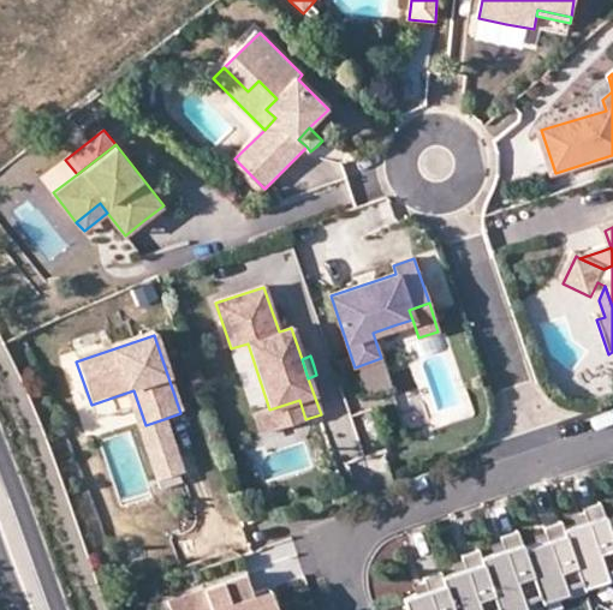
[(385,368),(358,376),(365,396),(391,388),(385,368)]
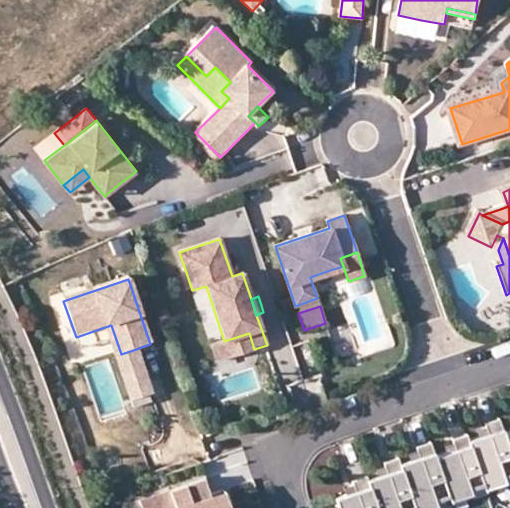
[(121,354),(111,325),(105,327),(130,401),(148,395),(141,375),(145,373),(141,364),(136,349),(121,354)]
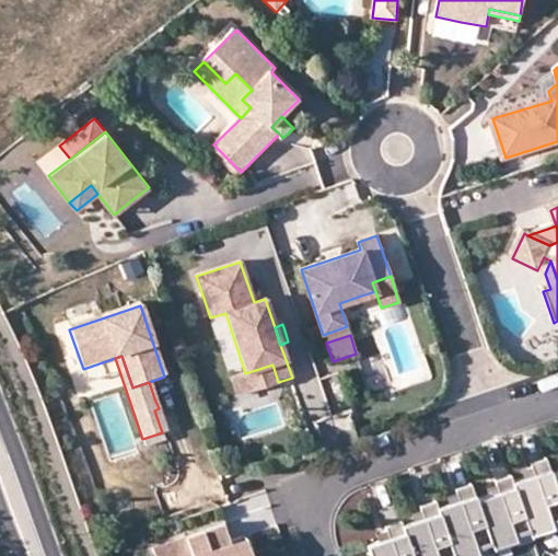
[(245,373),(230,378),(236,396),(278,382),(272,365),(245,373)]
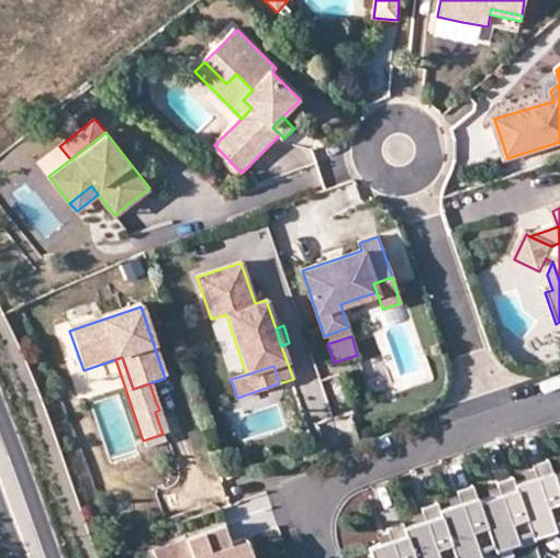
[(342,381),(323,388),(335,423),(354,416),(342,381)]
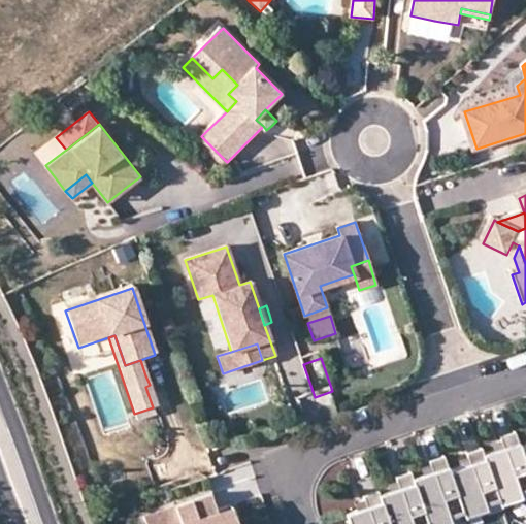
[(230,390),(262,384),(258,365),(226,372),(230,390)]
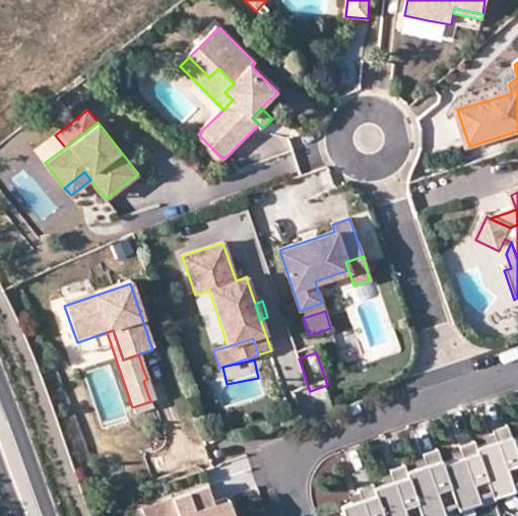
[(150,401),(132,407),(135,416),(153,410),(150,401)]
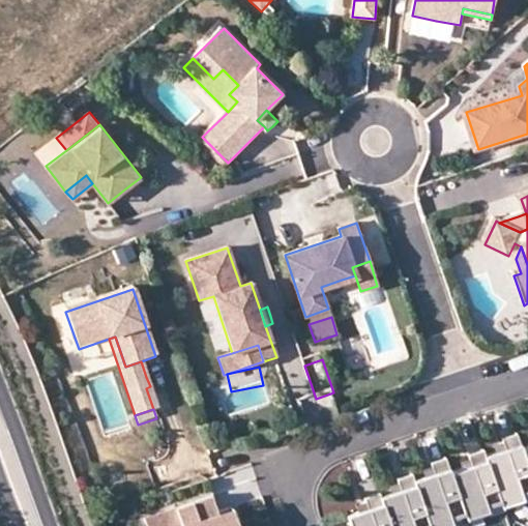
[(488,457),(503,501),(504,506),(526,499),(524,494),(527,492),(527,461),(524,449),(519,435),(503,440),(504,443),(507,450),(494,455),(488,457)]
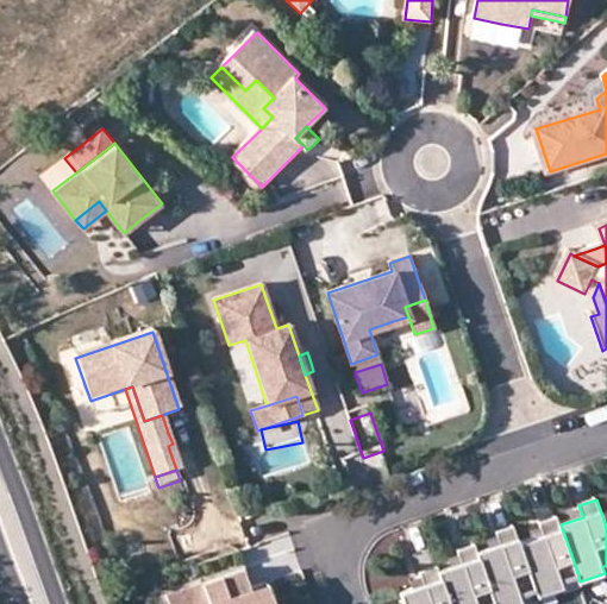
[(583,517),(580,509),(564,514),(568,522),(583,517)]
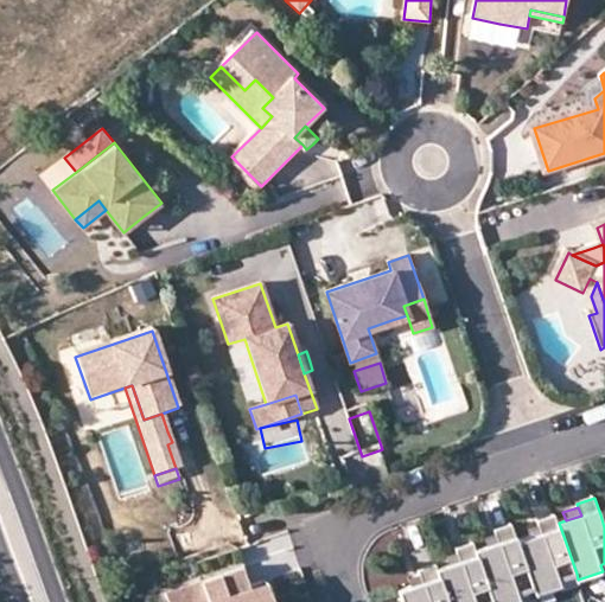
[(520,542),(535,587),(537,594),(562,584),(560,578),(577,574),(559,523),(556,516),(539,522),(540,525),(543,533),(528,539),(520,542)]
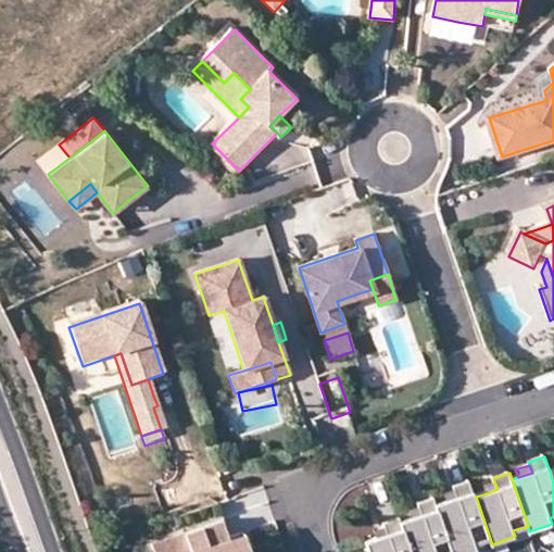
[(438,504),(453,550),(453,551),(469,551),(477,549),(475,543),(490,538),(476,497),(470,481),(454,487),(455,490),(458,498),(444,502),(438,504)]
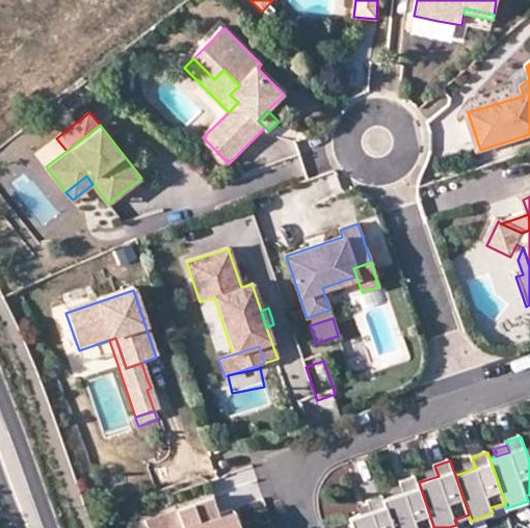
[(476,468),(473,460),(459,466),(462,473),(476,468)]
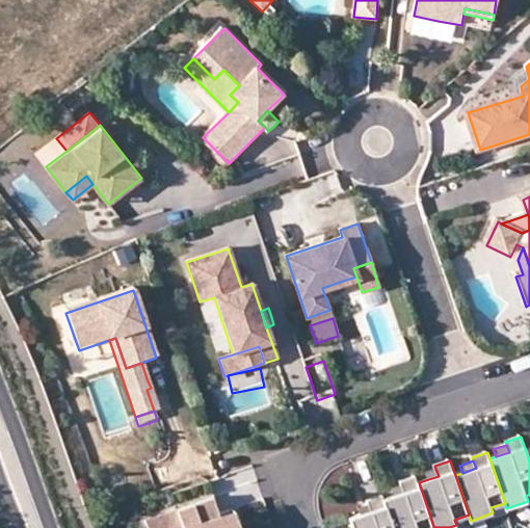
[(439,476),(435,469),(422,473),(425,480),(439,476)]
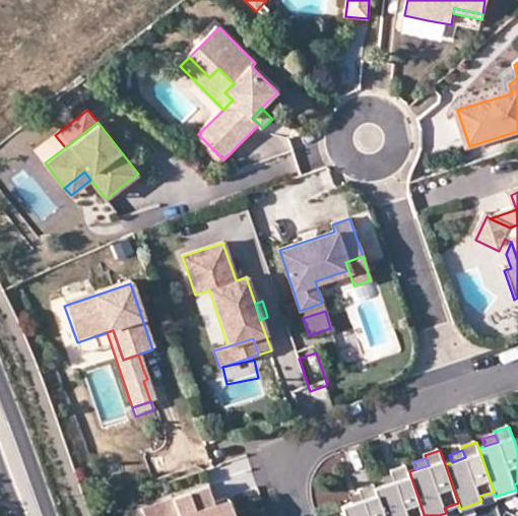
[(377,488),(386,515),(421,515),(424,514),(409,471),(407,465),(392,470),(393,473),(396,480),(382,486),(377,488)]
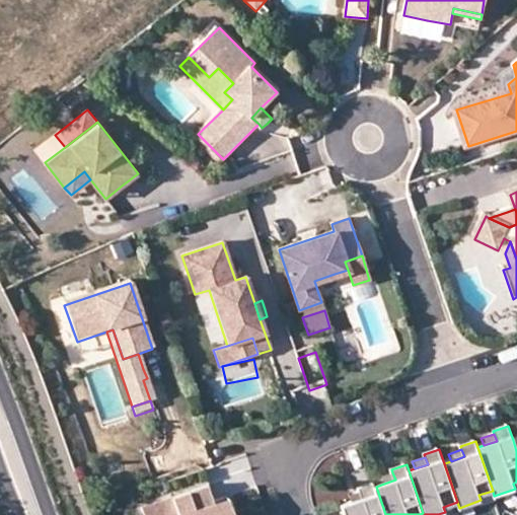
[(395,480),(392,472),(379,477),(381,485),(395,480)]
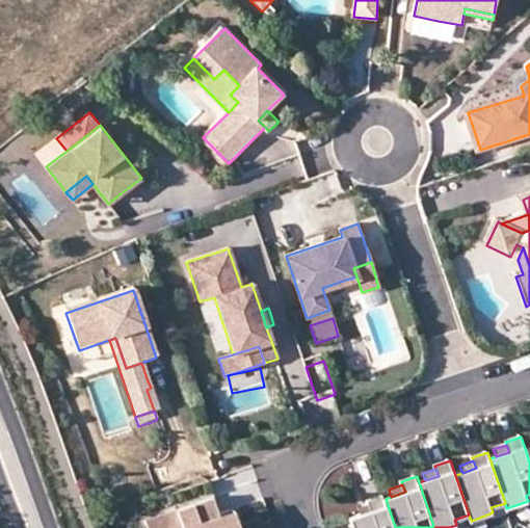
[(216,496),(217,507),(242,505),(241,495),(216,496)]
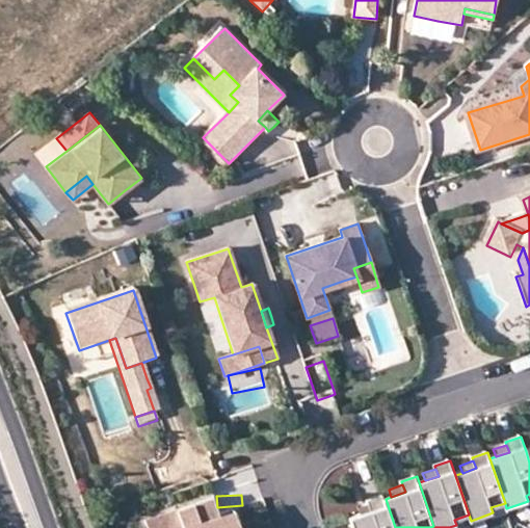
[(395,527),(386,499),(383,495),(369,500),(370,503),(372,510),(359,515),(351,518),(354,527),(395,527)]
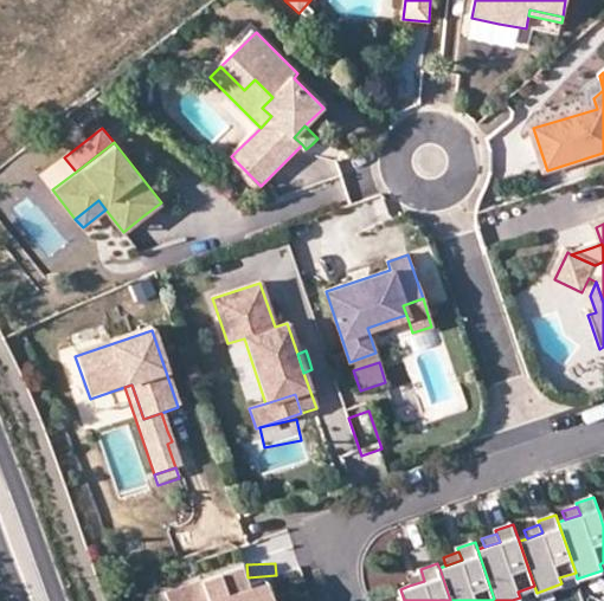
[(245,576),(243,567),(167,592),(169,600),(272,600),(265,580),(249,586),(245,576)]
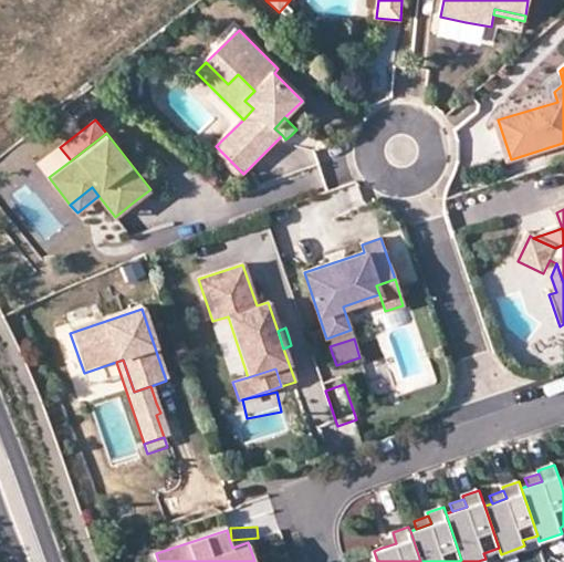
[(379,540),(382,548),(396,543),(394,536),(379,540)]
